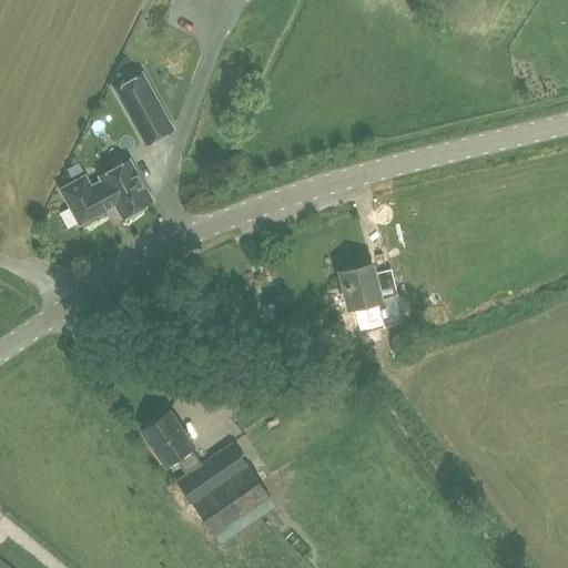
[(142,73),(115,88),(145,143),(173,129),(142,73)]
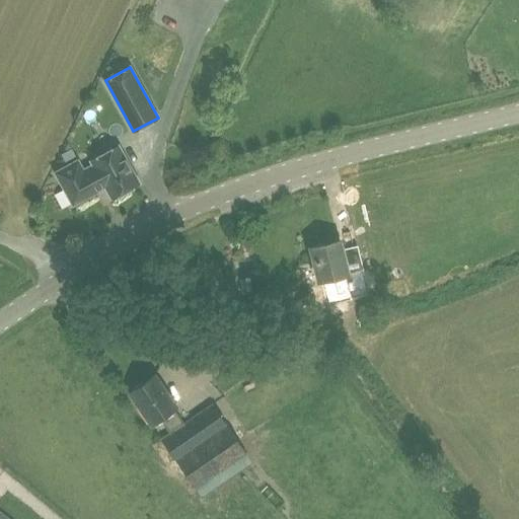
[(56,172),(74,205),(106,187),(113,198),(139,183),(119,146),(91,160),(94,164),(83,170),(78,160),(56,172)]
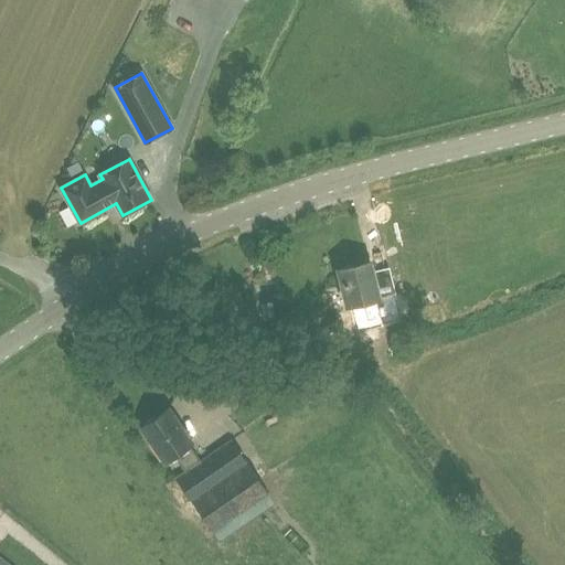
[(369,262),(340,268),(348,304),(349,304),(354,331),(402,320),(395,292),(376,297),(369,262)]
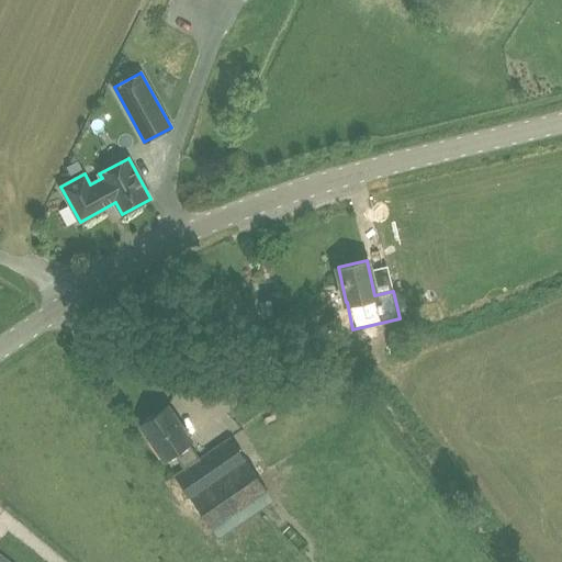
[(191,440),(167,406),(141,425),(165,459),(173,452),(184,469),(176,475),(212,528),(267,491),(229,438),(200,459),(188,442),(191,440)]
